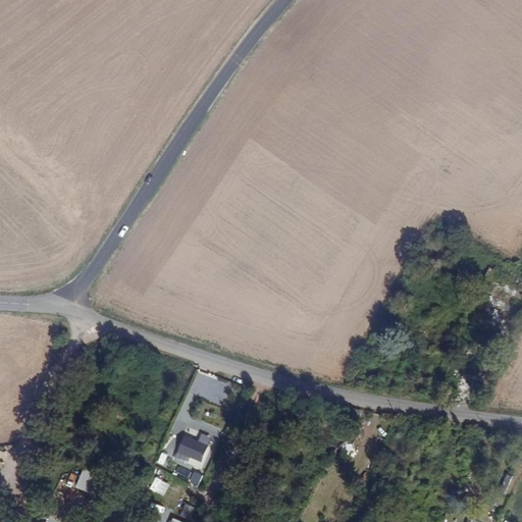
[(184,435),(176,452),(201,462),(208,446),(184,435)]
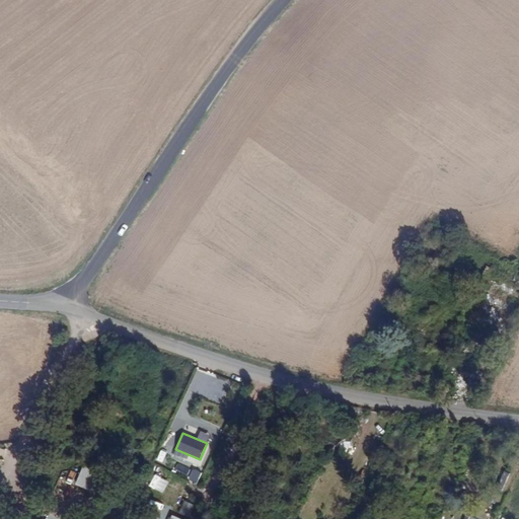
[(83,466),(74,485),(90,492),(98,473),(83,466)]
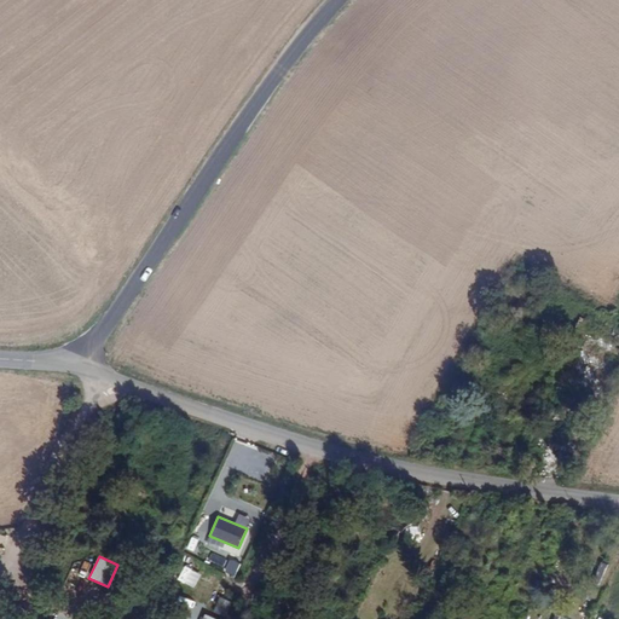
[(230,559),(224,573),(235,578),(241,563),(230,559)]
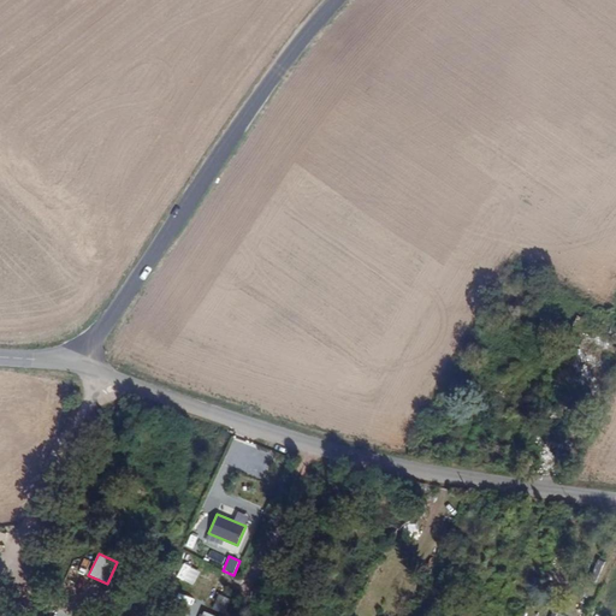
[(597,581),(605,562),(597,558),(590,579),(597,581)]
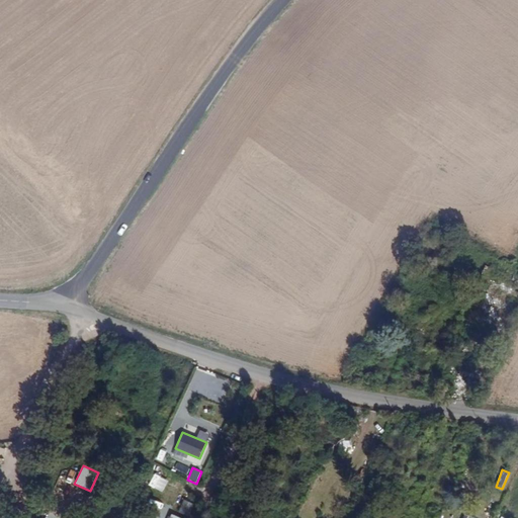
[(188,517),(193,504),(183,499),(177,512),(188,517)]
